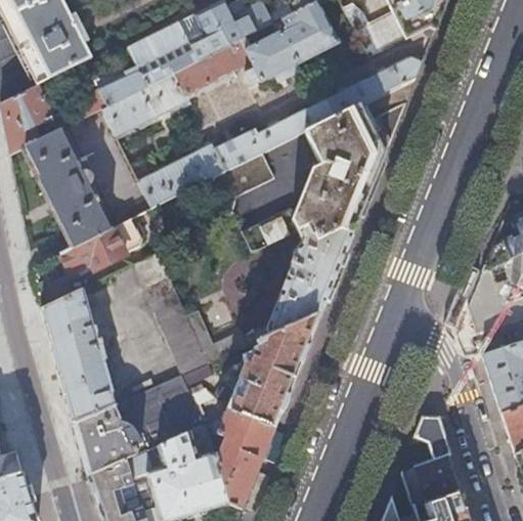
[(0,0),(0,101),(36,84),(84,60),(91,56),(62,0),(0,0)]
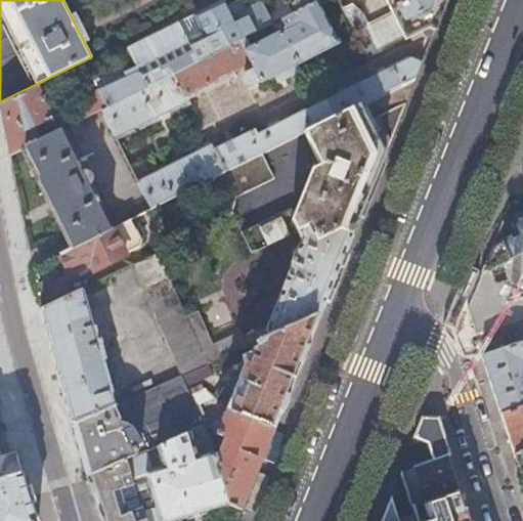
[(188,41),(178,20),(126,47),(138,70),(145,84),(105,104),(100,107),(115,135),(187,98),(185,94),(249,61),(252,67),(243,72),(247,81),(257,76),(259,80),(272,74),(275,81),(299,69),(296,61),(337,41),(315,0),(295,10),(280,17),(287,29),(250,47),(245,36),(227,44),(198,59),(188,41)]
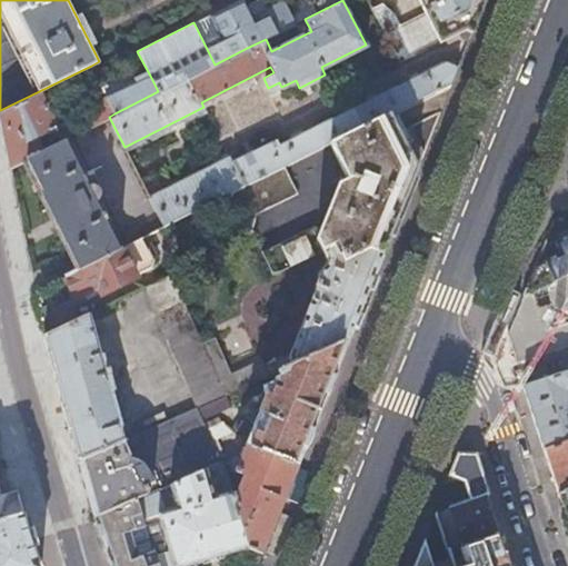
[(239,0),(227,7),(230,13),(247,5),(245,0),(239,0)]
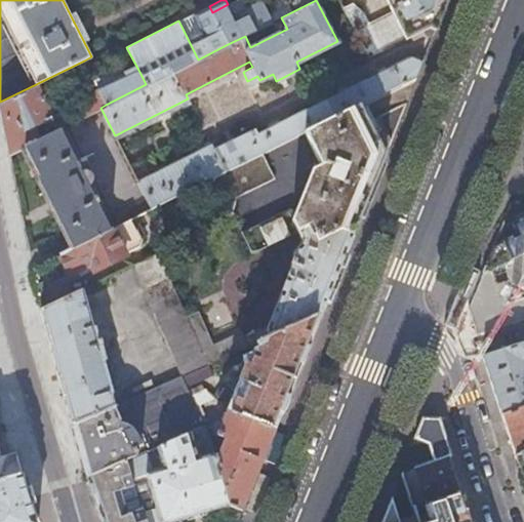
[(273,22),(262,0),(247,7),(248,9),(233,16),(234,17),(218,26),(228,44),(245,36),(273,22)]
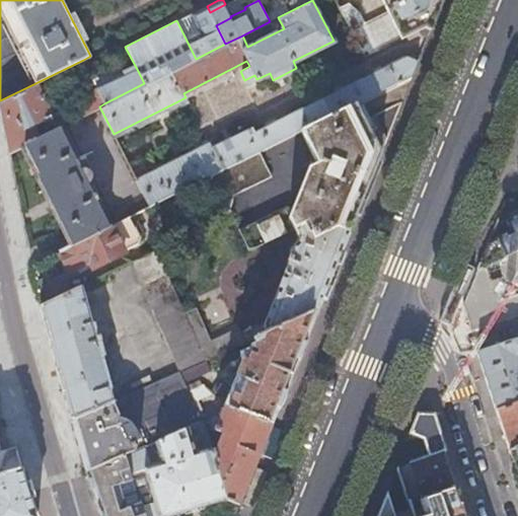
[(287,0),(292,10),(312,0),(287,0)]
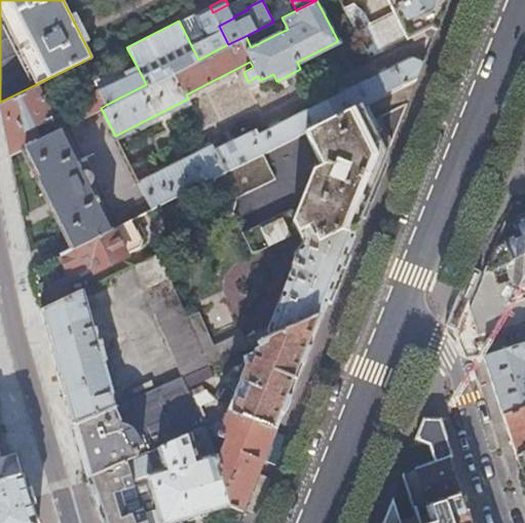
[(351,1),(344,5),(370,57),(430,27),(436,28),(446,0),(387,0),(392,10),(369,23),(363,10),(351,1)]
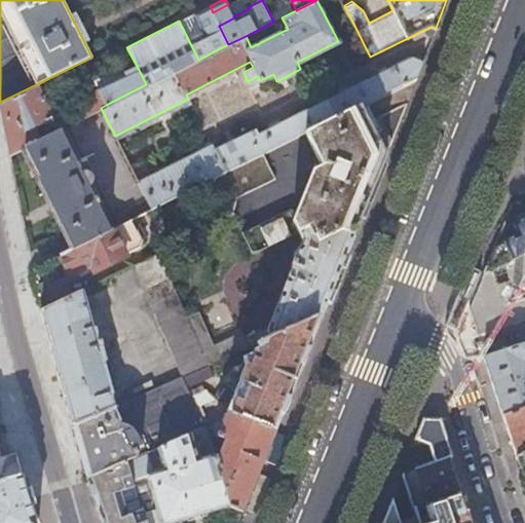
[(213,12),(219,26),(234,17),(233,16),(228,4),(213,12)]
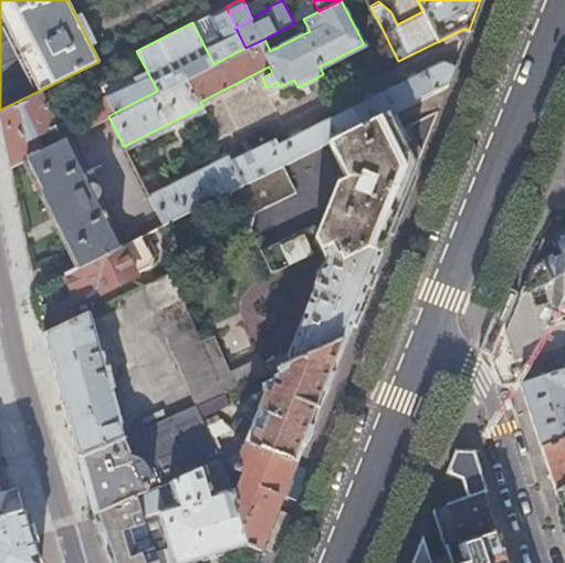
[(229,13),(226,7),(212,12),(223,34),(210,41),(203,44),(213,64),(246,48),(236,28),(229,13)]
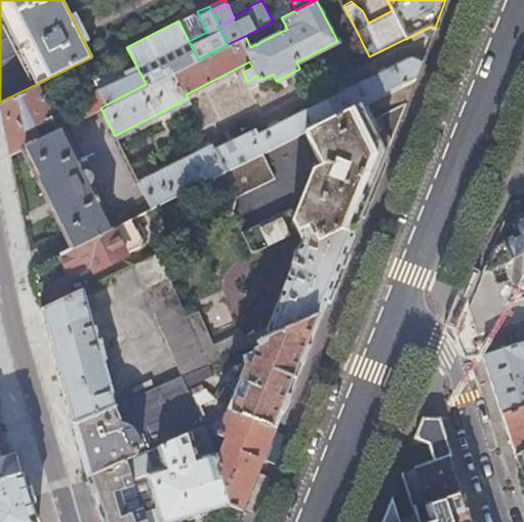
[(186,17),(178,21),(189,41),(195,38),(186,17)]
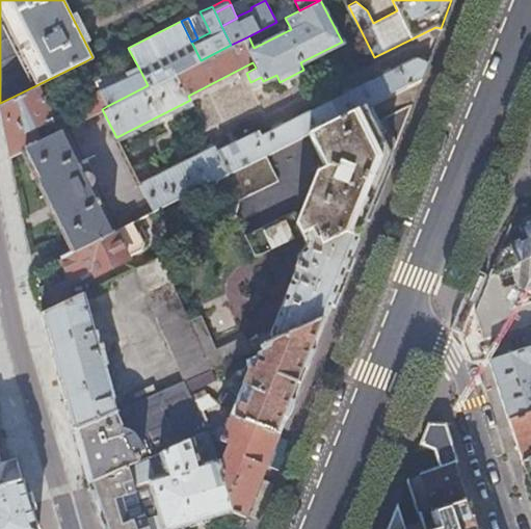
[(212,148),(139,183),(153,209),(209,181),(266,153),(310,131),(365,103),(421,75),(427,60),(417,56),(259,134),(258,130),(220,148),(214,135),(207,138),(212,148)]
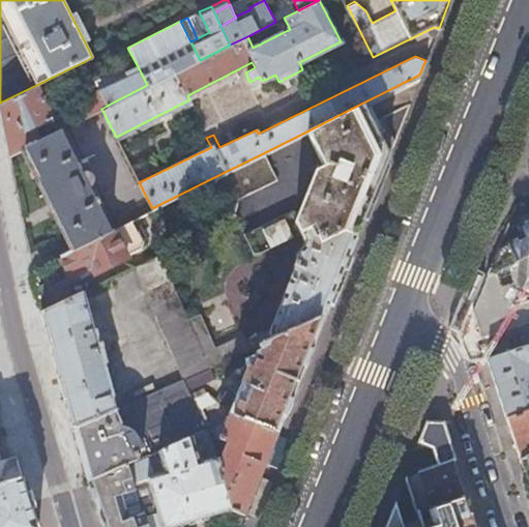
[(110,57),(88,67),(92,77),(114,66),(110,57)]
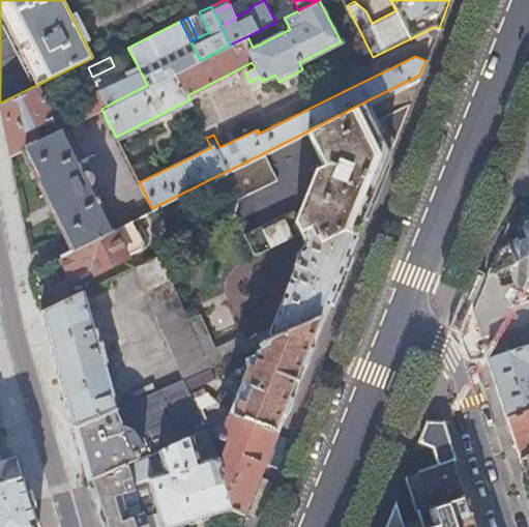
[(140,70),(99,90),(107,106),(147,85),(140,70)]
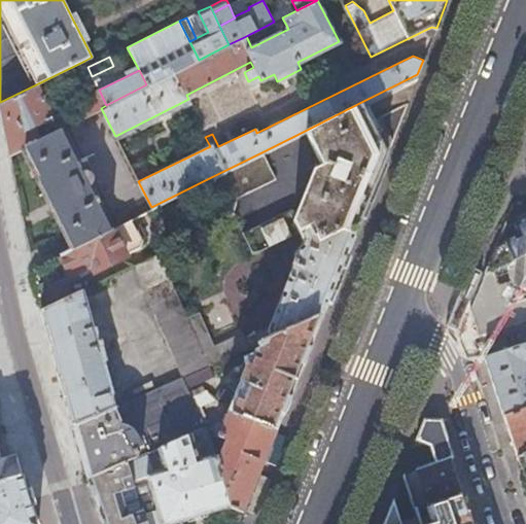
[(36,84),(0,102),(0,104),(6,136),(10,153),(20,149),(61,129),(101,108),(106,105),(99,90),(51,114),(43,99),(48,97),(45,91),(40,93),(36,84)]
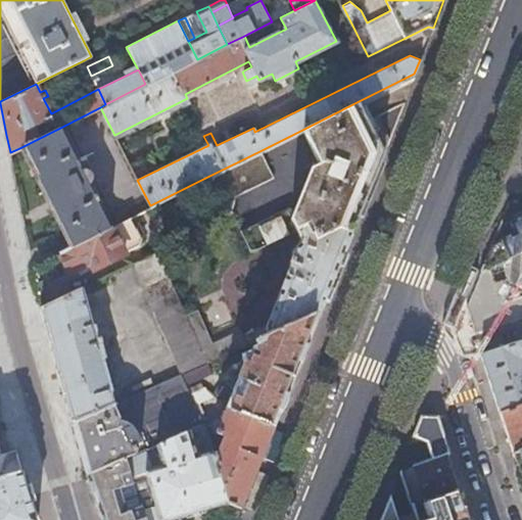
[(366,115),(359,101),(304,129),(320,162),(313,166),(295,208),(288,205),(240,230),(248,247),(259,245),(296,228),(309,223),(316,238),(339,227),(350,231),(370,184),(388,142),(376,111),(366,115)]
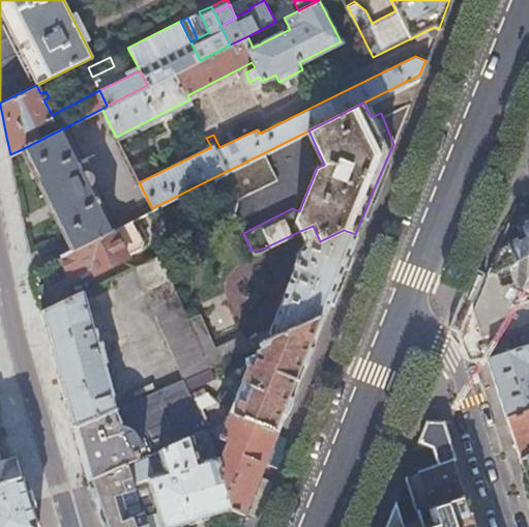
[(82,172),(61,129),(20,150),(45,199),(69,250),(110,229),(97,204),(99,204),(99,202),(96,194),(93,195),(87,182),(82,185),(80,181),(79,179),(77,175),(82,172)]
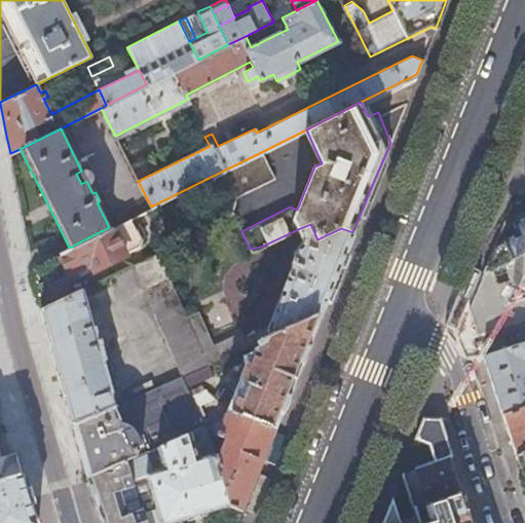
[(263,151),(207,179),(225,216),(232,212),(233,211),(236,196),(276,177),(263,151)]
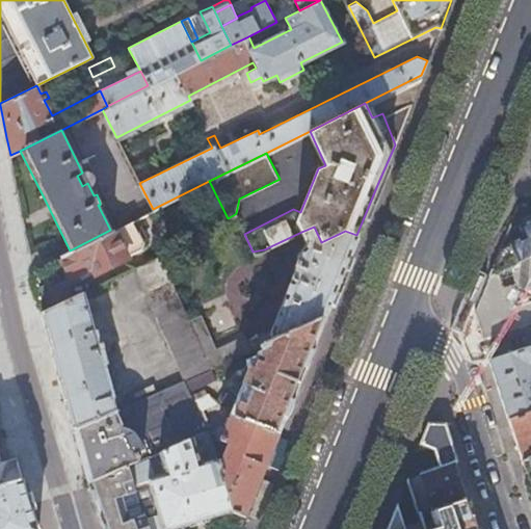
[(79,177),(79,180),(80,182),(82,183),(84,184),(86,183),(88,181),(88,179),(88,176),(86,175),(84,174),(82,174),(80,175),(79,177)]
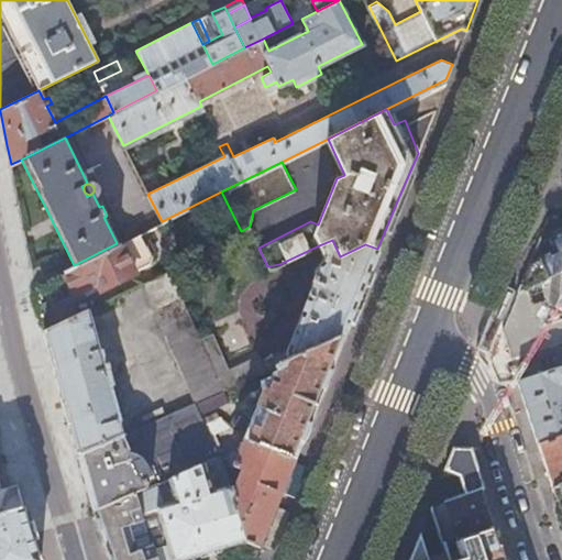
[(64,270),(74,291),(98,280),(101,287),(134,270),(134,268),(150,261),(153,254),(141,231),(120,242),(117,243),(74,265),(64,270)]
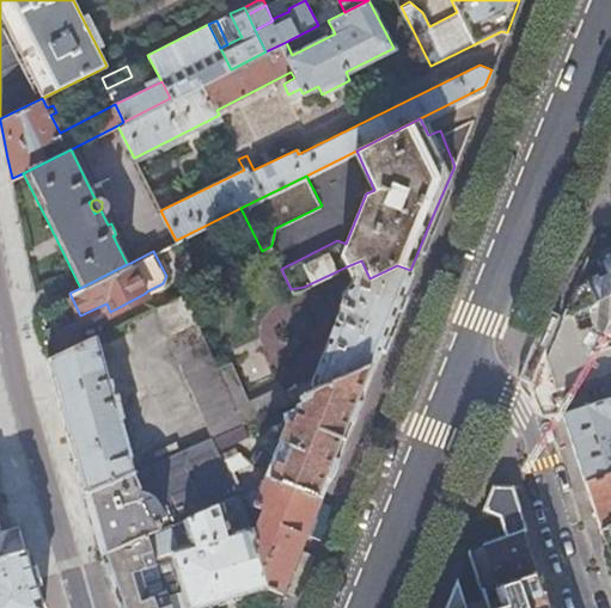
[(610,251),(597,257),(604,270),(587,278),(594,293),(590,295),(593,301),(610,292),(610,251)]
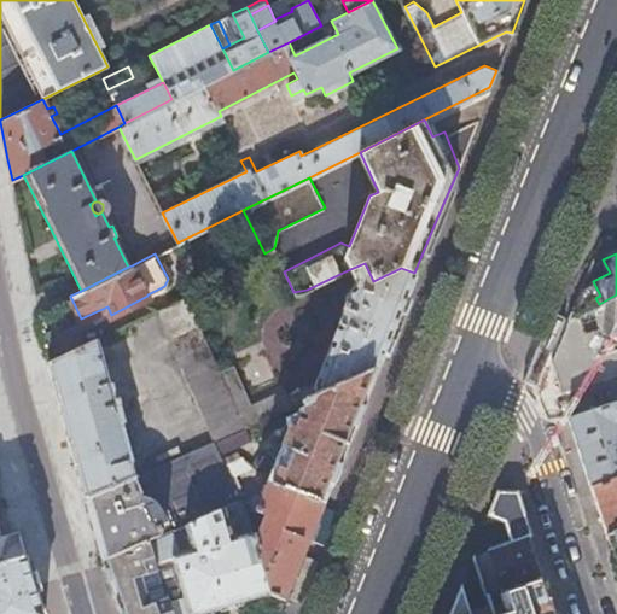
[(396,322),(415,275),(413,275),(414,273),(401,268),(373,281),(365,263),(350,269),(355,280),(354,286),(350,291),(345,294),(345,303),(313,382),(297,390),(301,399),(379,364),(388,344),(396,322)]
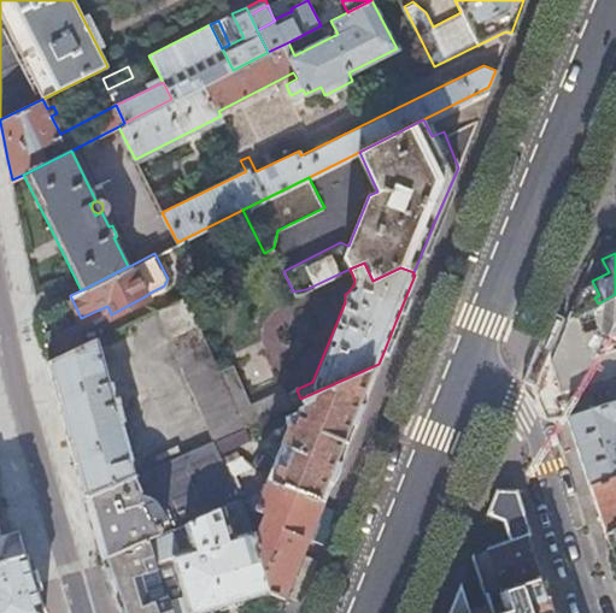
[(592,281),(580,288),(568,318),(598,304),(594,298),(599,295),(592,281)]
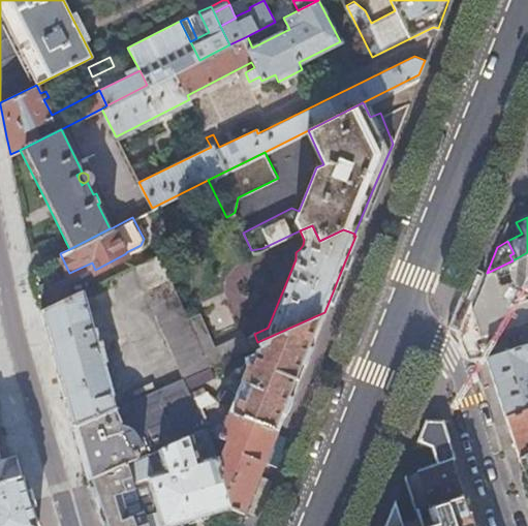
[(187,315),(158,251),(132,265),(183,376),(210,364),(187,315)]
